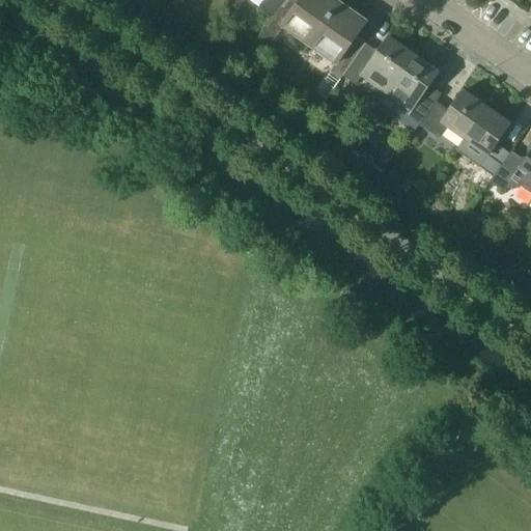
[(308,45),(338,2),(334,0),(284,0),(273,17),(245,58),(255,65),(282,27),(308,45)]
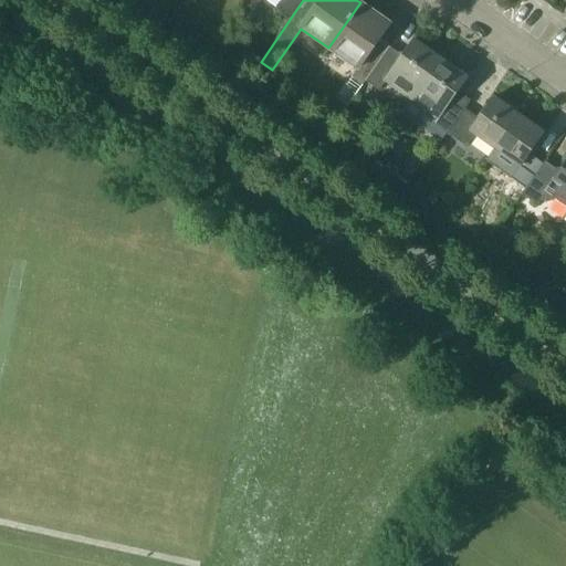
[(303,0),(281,0),(276,8),(291,18),(303,0)]
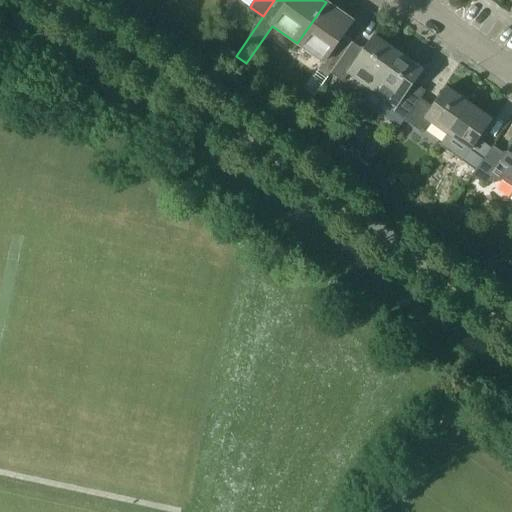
[(351,42),(342,36),(352,21),(326,2),(297,43),(323,61),(317,69),(328,77),(330,73),(351,44),(351,42)]
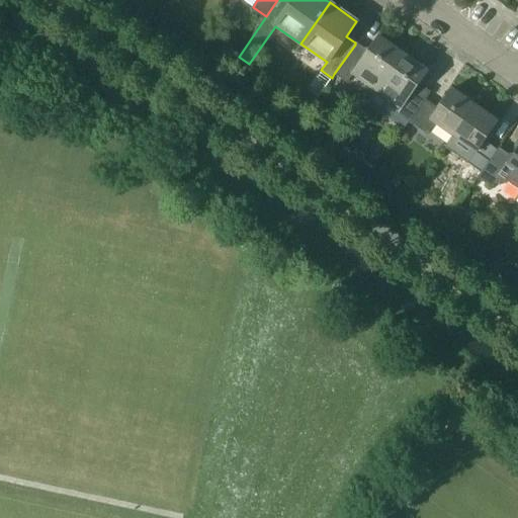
[(380,84),(402,54),(377,36),(366,53),(355,45),(334,74),(346,83),(352,74),(362,81),(366,75),(380,84)]
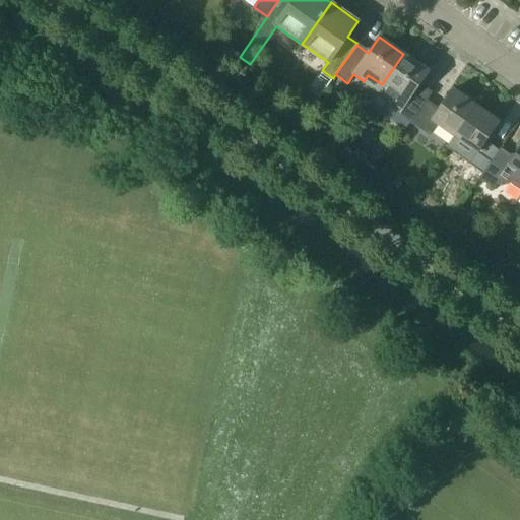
[(233,65),(237,59),(226,52),(222,59),(220,62),(231,68),(233,65)]
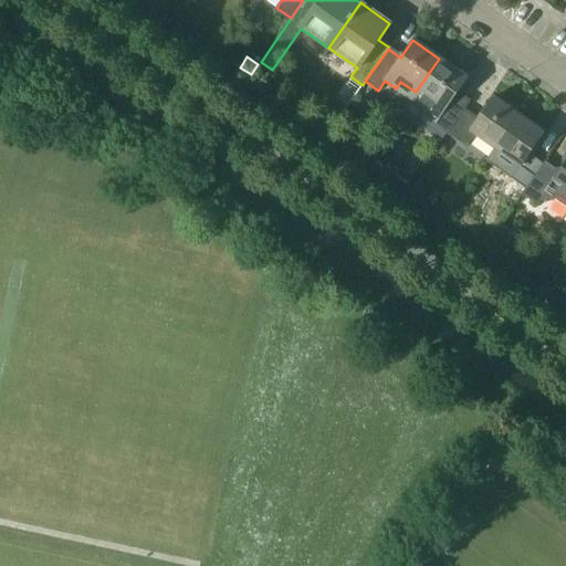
[(416,92),(411,98),(437,117),(432,123),(447,133),(463,108),(467,104),(453,94),(465,76),(439,59),(416,92)]
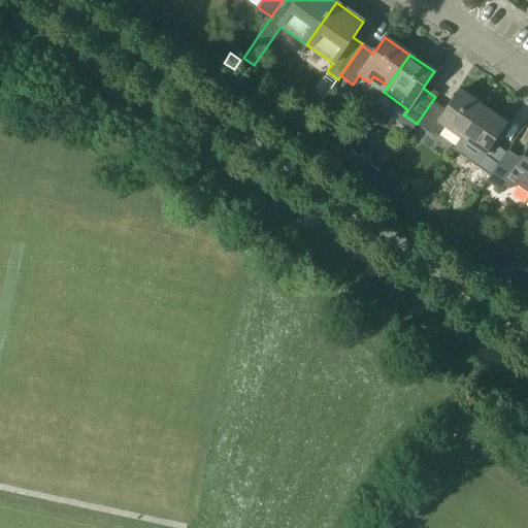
[(461,138),(484,106),(460,90),(446,110),(432,101),(417,124),(432,135),(444,127),(461,138)]
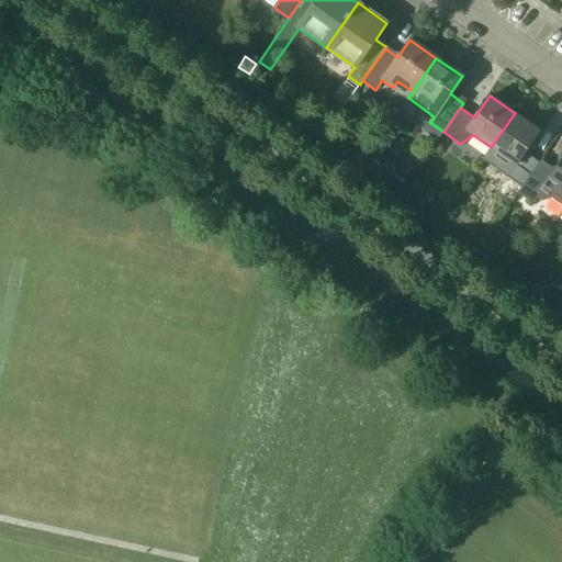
[(524,152),(539,130),(515,113),(491,147),(507,160),(504,175),(521,187),(539,163),(524,152)]
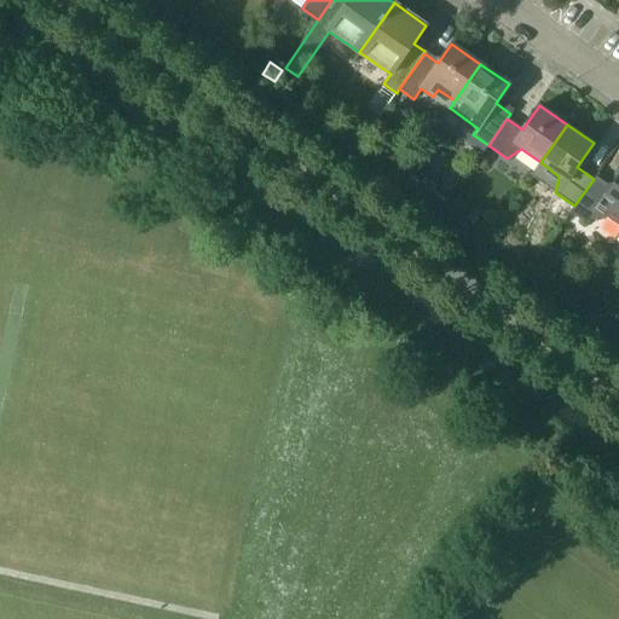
[(618,226),(618,174),(609,189),(594,178),(594,179),(574,206),(570,213),(586,224),(589,221),(607,218),(618,226)]
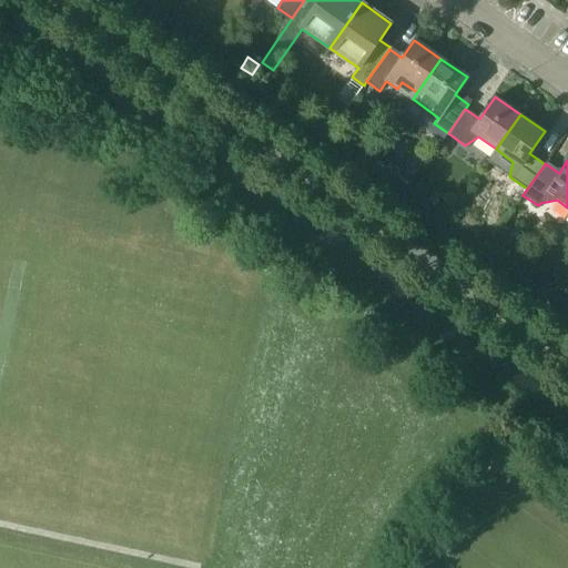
All buildings are outlined.
